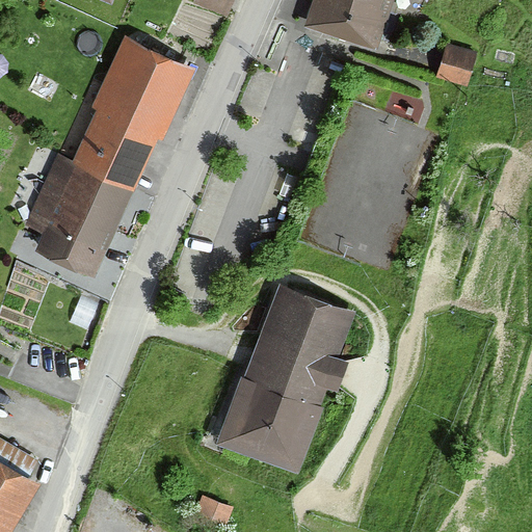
[(231,0),(196,0),(194,4),(225,16),(231,0)]
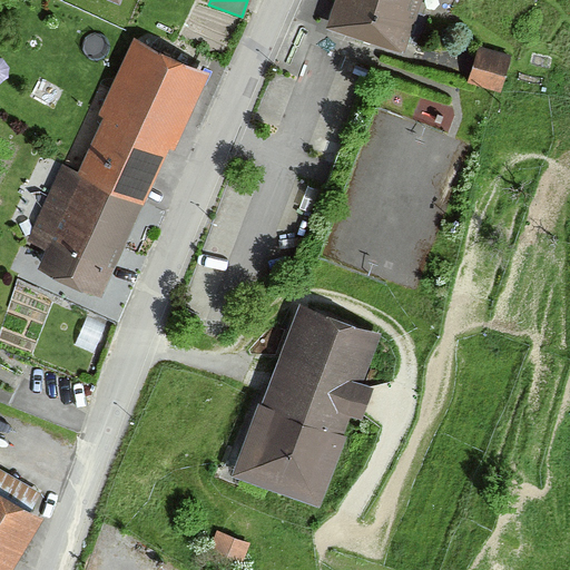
[(419,0),(335,0),(326,28),(401,52),(419,0)]
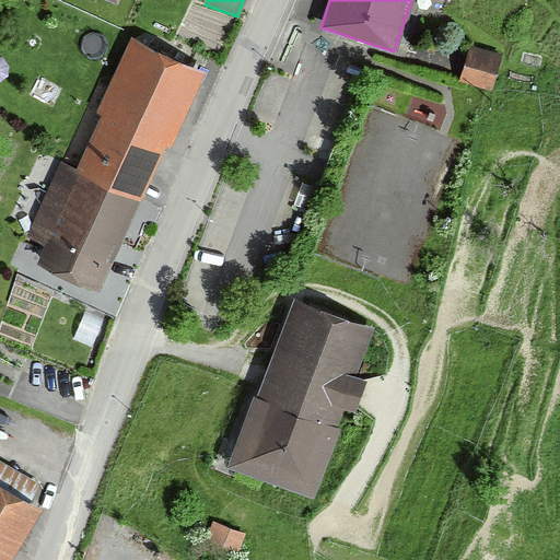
[(20,255),(102,292),(168,146),(172,148),(206,73),(131,39),(96,116),(102,118),(78,172),(60,164),(20,255)]
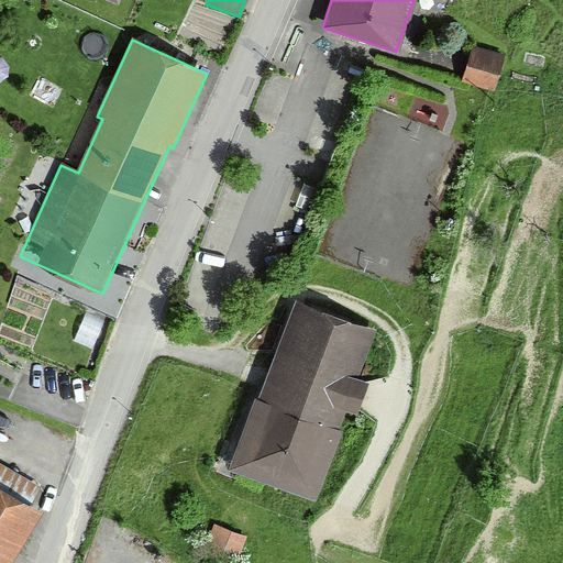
[(500,61),(472,51),(461,84),(489,92),(500,61)]
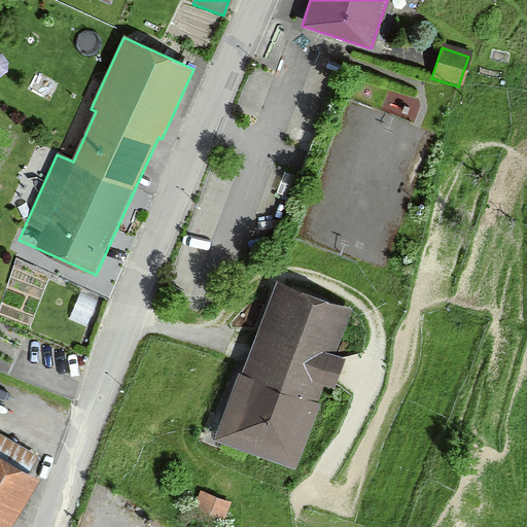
[(352,310),(276,282),(216,438),(292,467),(323,385),(332,389),(343,360),(335,357),(352,310)]
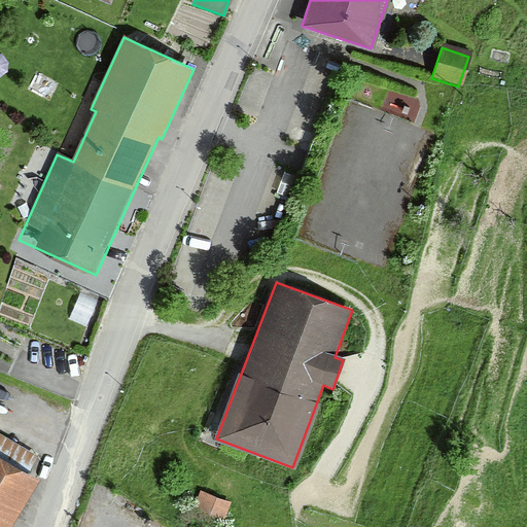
[(0,526),(7,526),(36,479),(0,457),(0,526)]
